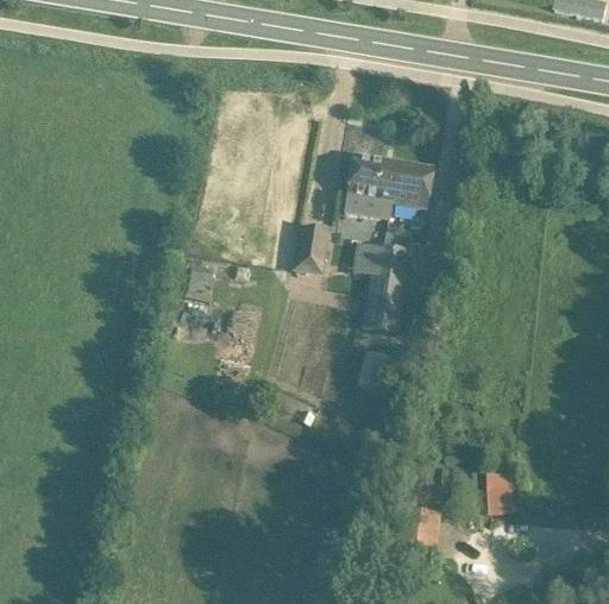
[(346,196),(343,212),(389,220),(391,205),(426,211),(432,169),(352,156),(346,196)]
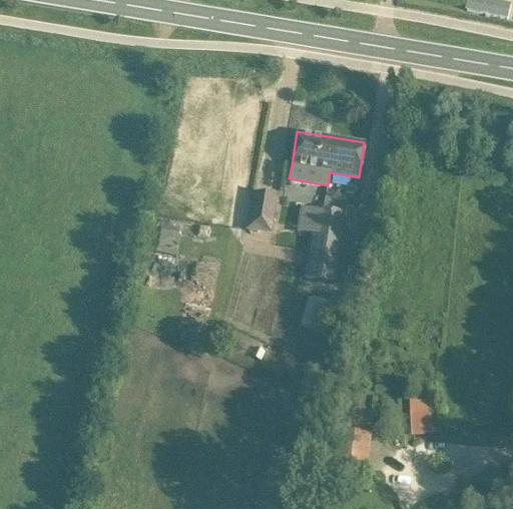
[(252,191),(246,227),(270,231),(277,195),(252,191)]
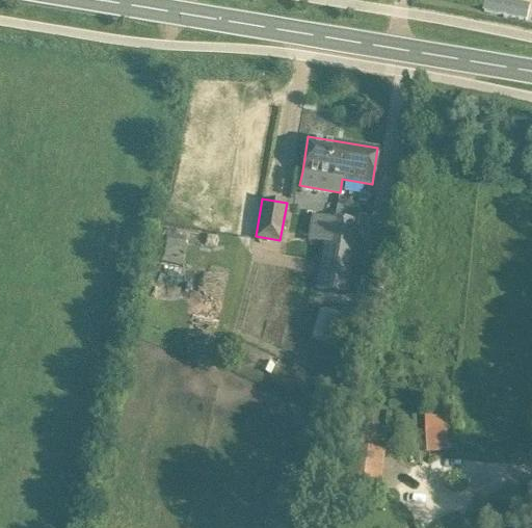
[(327,214),(317,289),(344,293),(356,219),(327,214)]
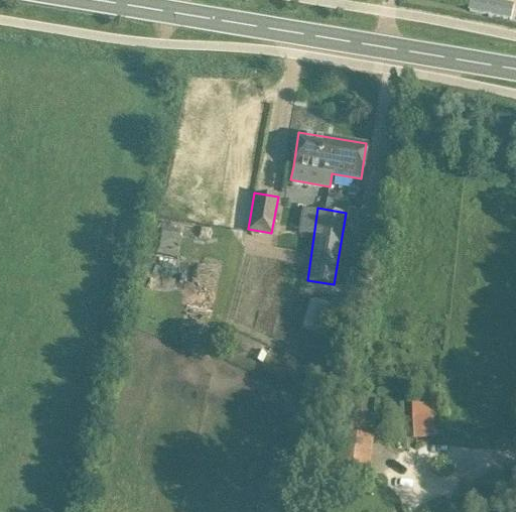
[(159,251),(181,252),(183,222),(161,221),(159,251)]
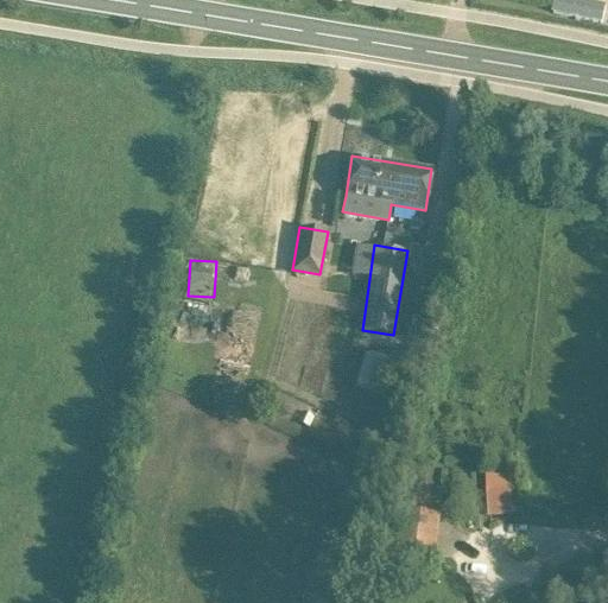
[(366,348),(359,381),(382,387),(391,354),(366,348)]
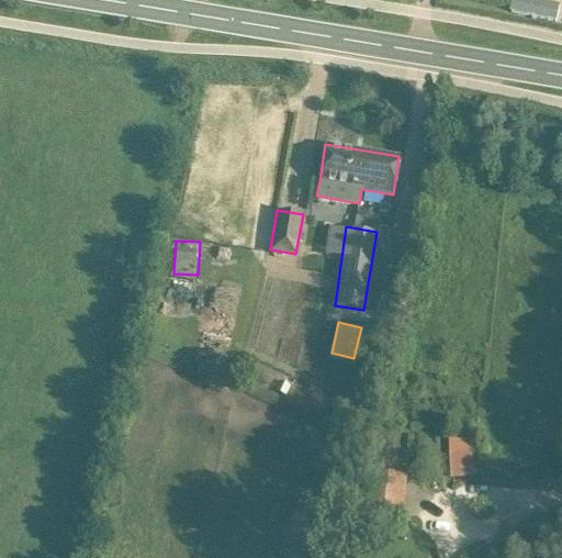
[(472,434),(449,435),(451,476),(474,475),(472,434)]
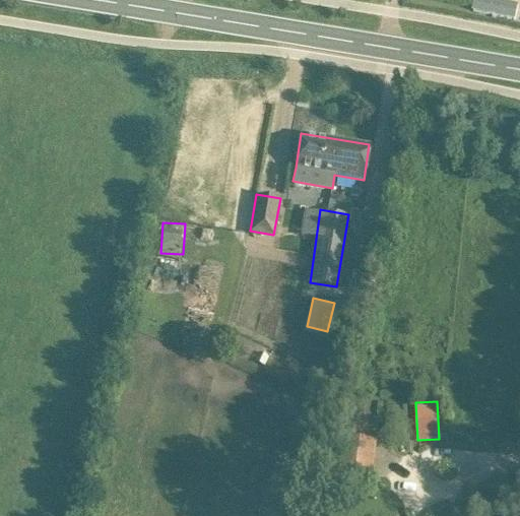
[(366,481),(372,439),(343,435),(337,476),(366,481)]
